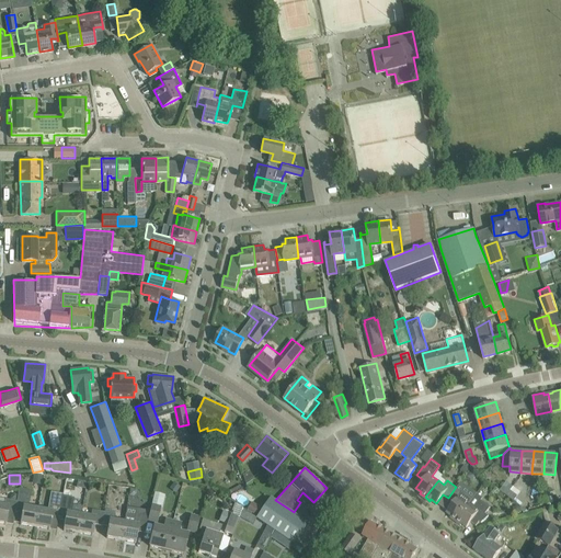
[(506,494),(511,488),(504,484),(500,489),(506,494)]
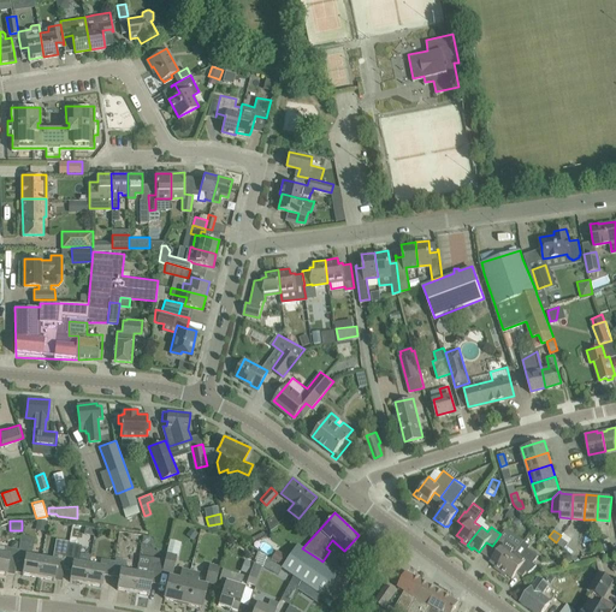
[(568,541),(572,538),(563,532),(561,535),(556,542),(563,547),(568,541)]
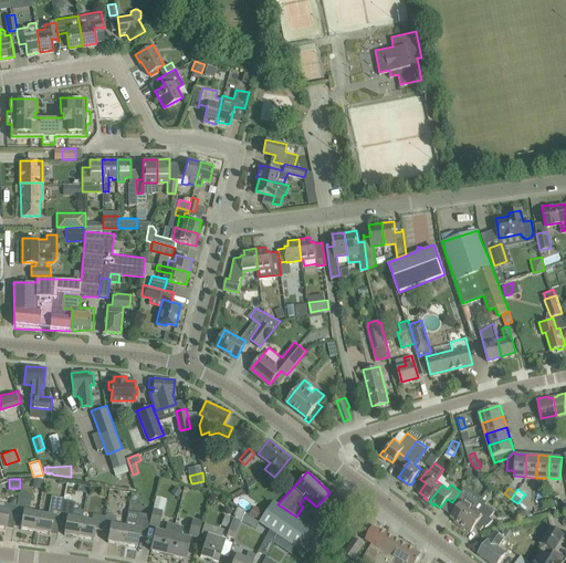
[(18,501),(17,503),(14,514),(14,517),(16,517),(16,514),(22,515),(21,527),(35,530),(39,511),(29,510),(31,492),(19,490),(18,501)]
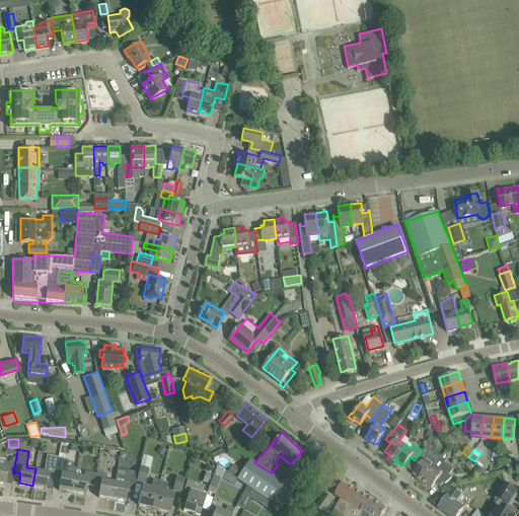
[(419,464),(413,472),(418,475),(417,476),(422,481),(438,459),(438,458),(432,454),(431,457),(422,450),(415,460),(419,464)]
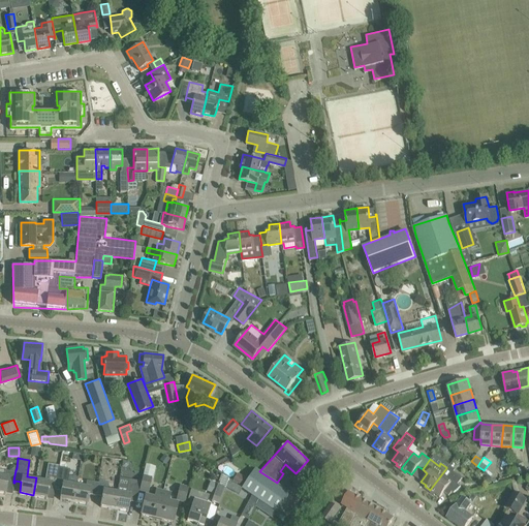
[(48,462),(44,480),(36,477),(33,495),(47,497),(49,487),(55,488),(56,487),(55,486),(57,475),(59,465),(59,464),(48,462)]
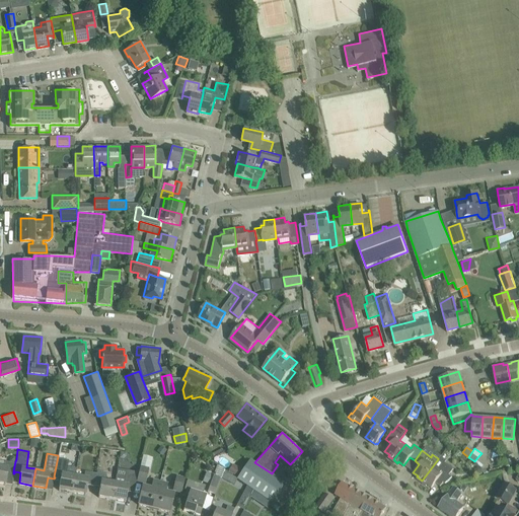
[(150,467),(153,455),(143,453),(140,464),(139,470),(137,478),(145,481),(148,466),(150,467)]
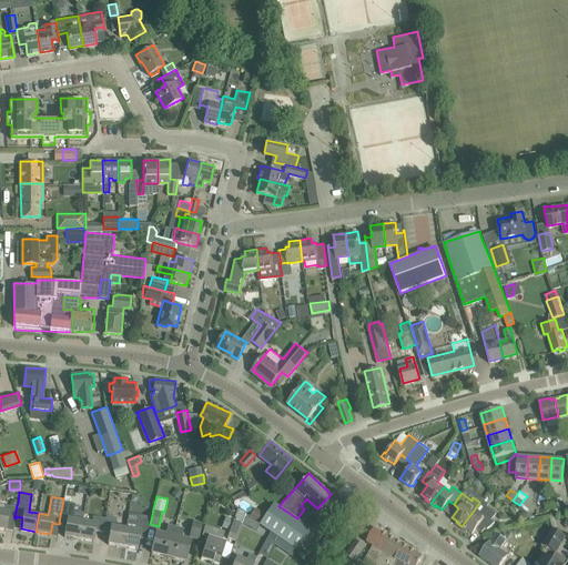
[(483,497),(479,502),(479,503),(462,526),(466,530),(467,528),(473,532),(479,523),(484,527),(490,518),(496,512),(486,505),(488,502),(483,497)]
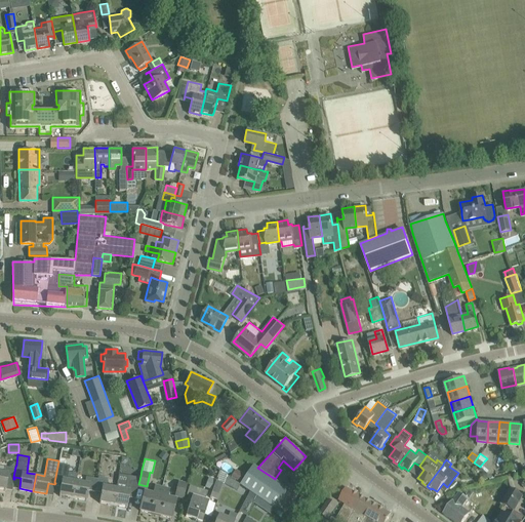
[(58,462),(56,472),(54,482),(55,483),(62,484),(59,494),(73,496),(76,480),(67,478),(70,464),(58,462)]
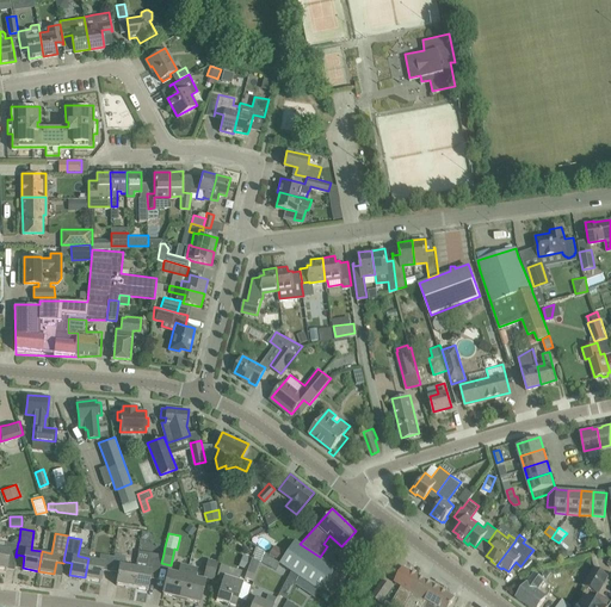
[(603,544),(600,538),(587,542),(588,547),(603,544)]
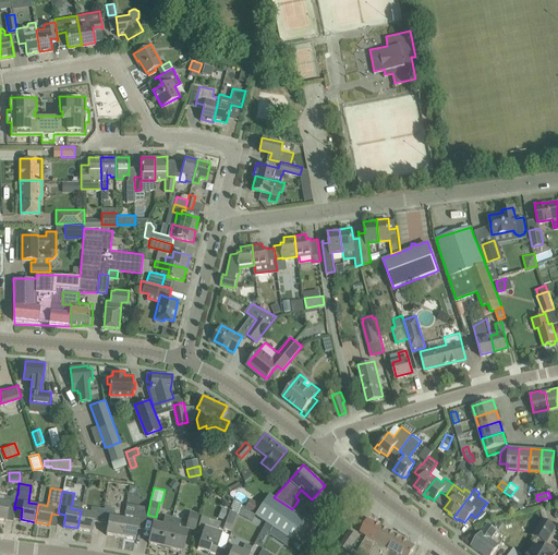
[(261,504),(255,513),(255,514),(266,520),(274,526),(278,528),(279,529),(283,532),(292,538),(305,518),(292,509),(274,497),(268,493),(263,501),(261,504)]
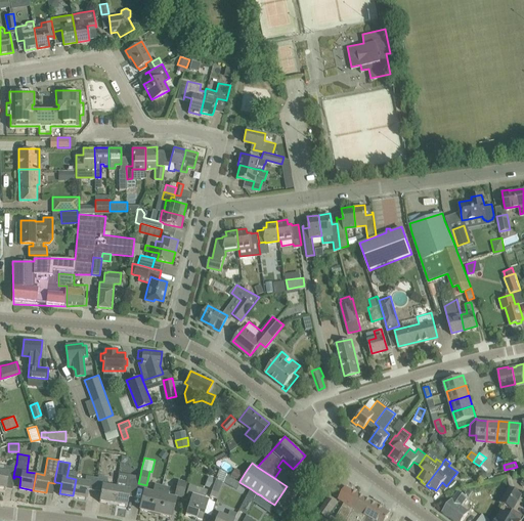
[(5,464),(3,470),(0,469),(0,486),(5,487),(7,477),(13,478),(13,476),(15,466),(5,464)]
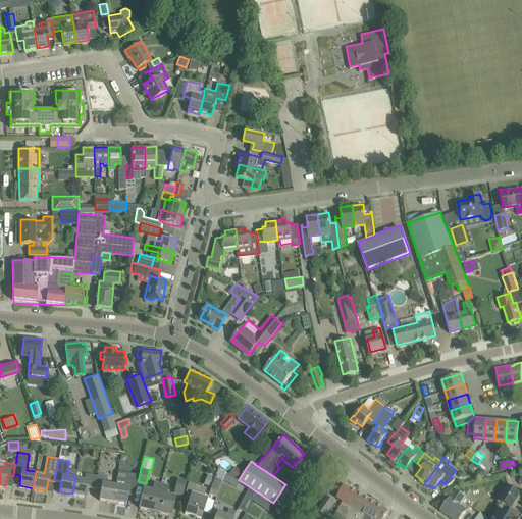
[(218,466),(208,491),(216,495),(222,480),(223,476),(225,470),(218,466)]
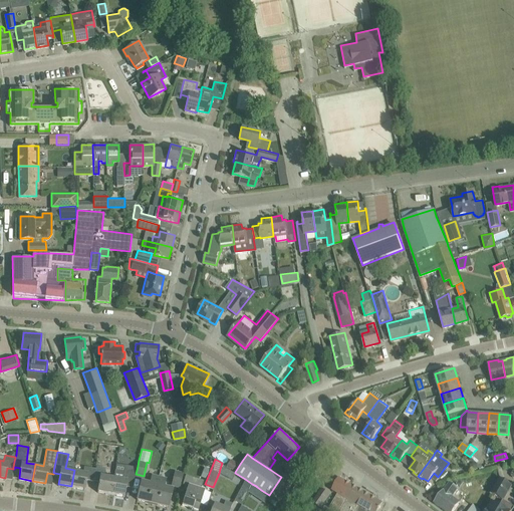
[(115,470),(113,477),(110,493),(124,495),(126,485),(133,486),(135,474),(136,474),(138,466),(125,464),(124,472),(115,470)]
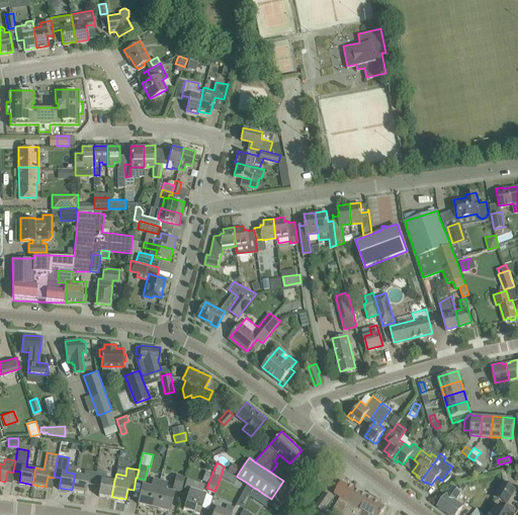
[(85,468),(84,475),(75,474),(72,490),(86,492),(87,482),(93,483),(95,470),(85,468)]
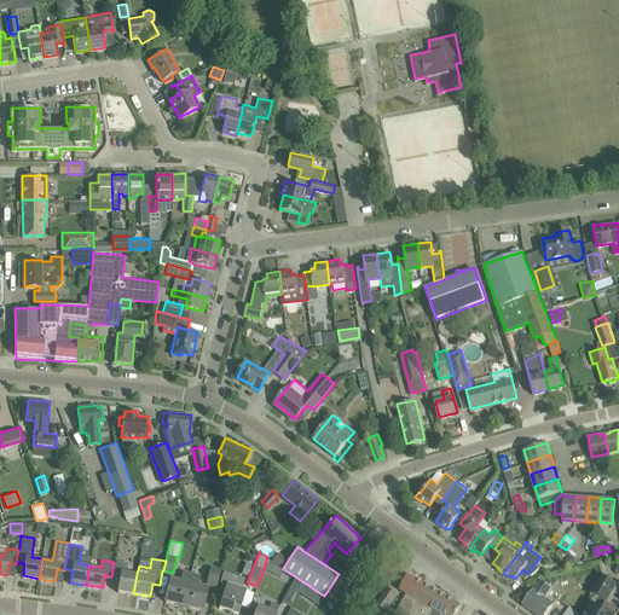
[(268,561),(264,568),(279,576),(283,569),(283,568),(268,561)]
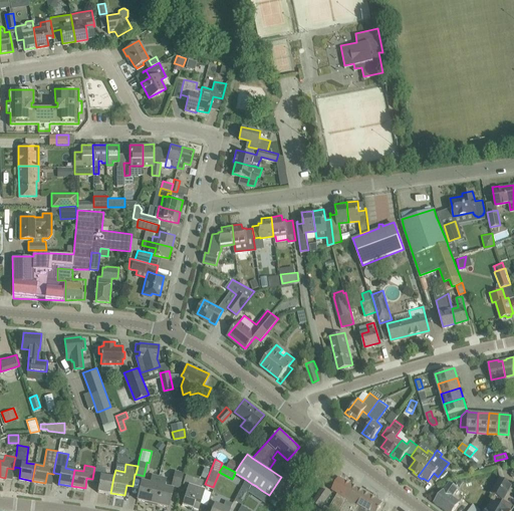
[(94,467),(92,479),(99,480),(97,491),(110,493),(113,477),(105,475),(106,469),(94,467)]
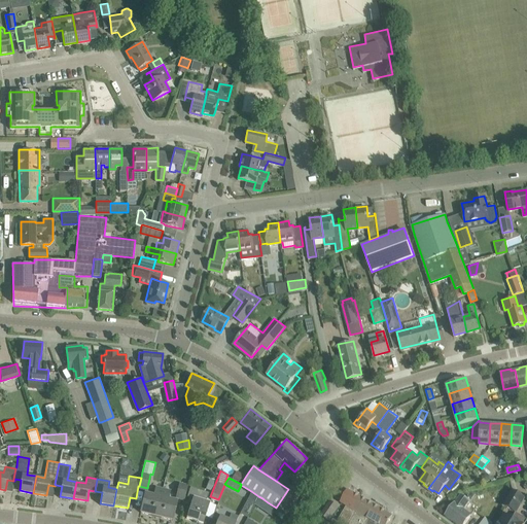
[(184,498),(187,484),(179,482),(176,497),(184,498)]
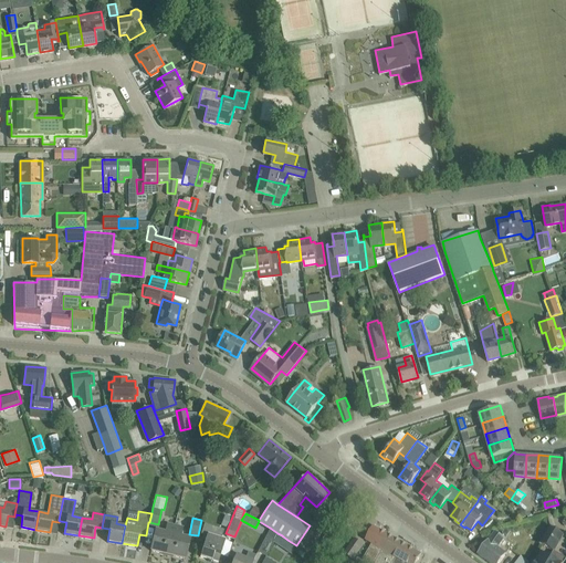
[(175,523),(167,522),(165,531),(156,529),(150,549),(168,553),(175,523)]
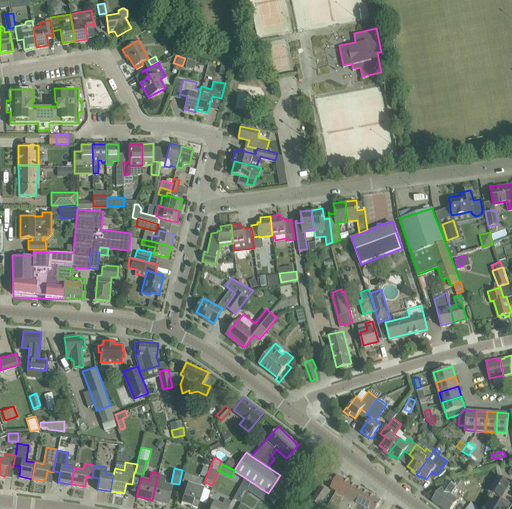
[(163,484),(165,475),(158,473),(152,500),(168,503),(172,486),(163,484)]
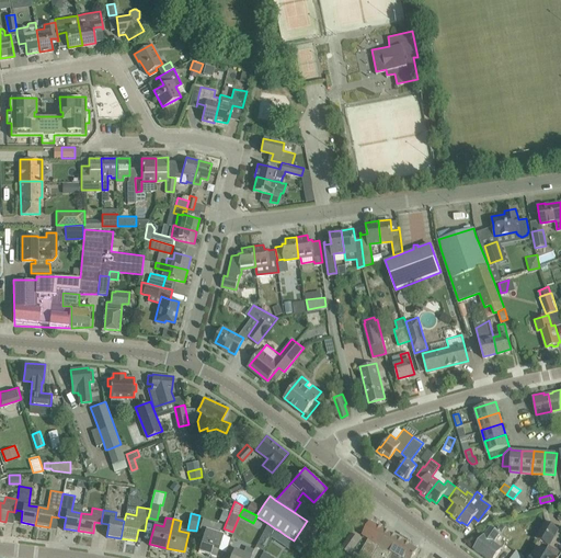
[(369,520),(362,533),(368,537),(359,553),(369,557),(379,543),(376,541),(384,527),(369,520)]
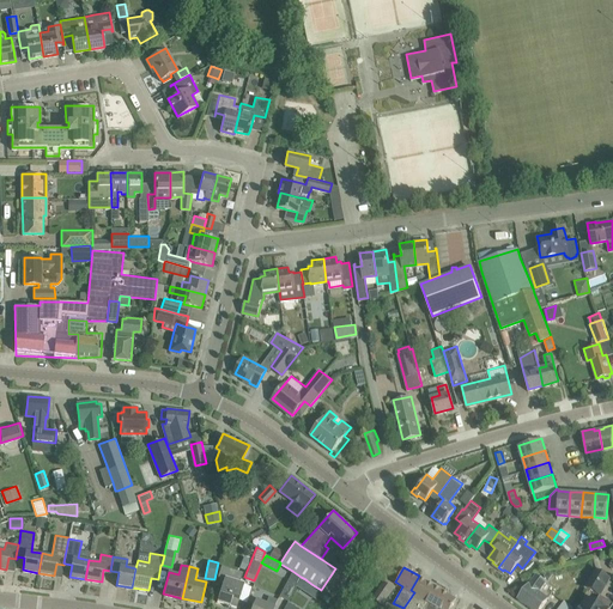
[(611,578),(596,570),(586,588),(600,596),(611,578)]
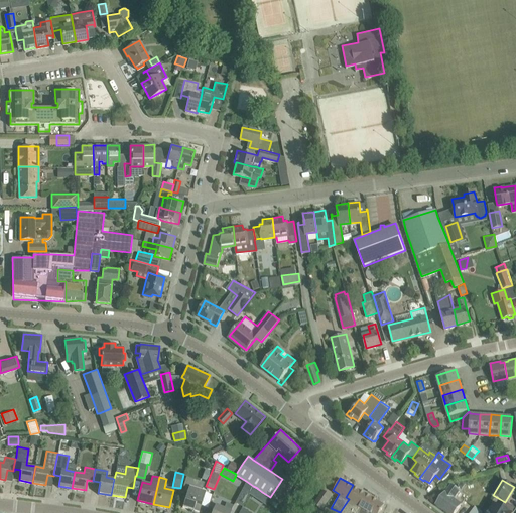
[(450,483),(441,495),(435,503),(447,512),(453,512),(461,503),(454,498),(460,490),(450,483)]
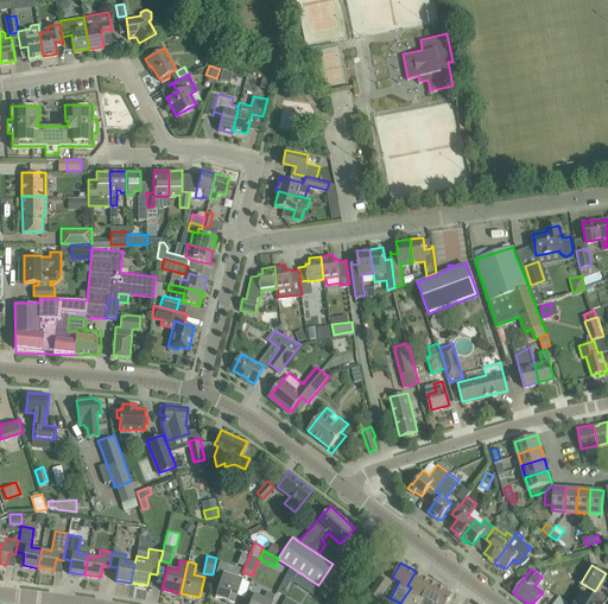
[(445,603),(453,592),(416,571),(407,585),(411,587),(400,603),(445,603)]
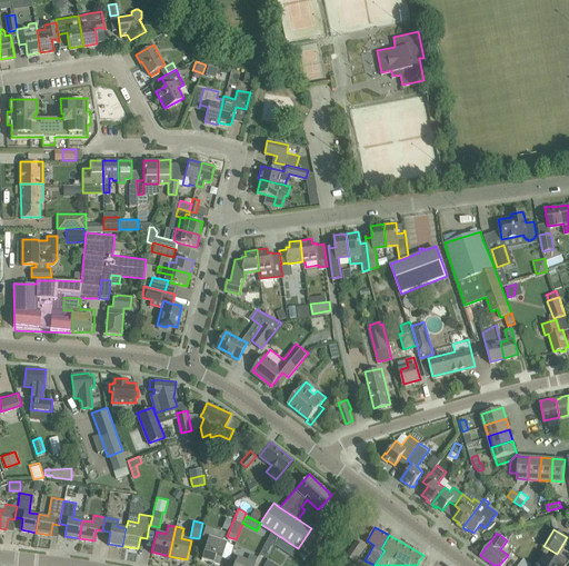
[(213,562),(215,556),(216,554),(221,556),(227,542),(209,536),(201,557),(213,562)]
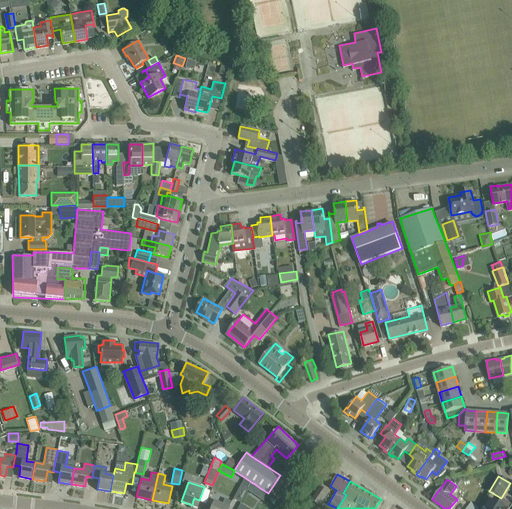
[(248,486),(247,488),(252,491),(256,485),(255,484),(251,482),(248,486)]
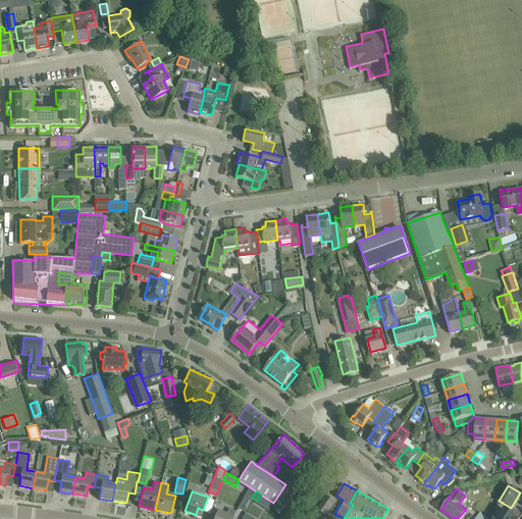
[(245,494),(238,507),(246,511),(252,498),(253,496),(245,492),(245,494)]
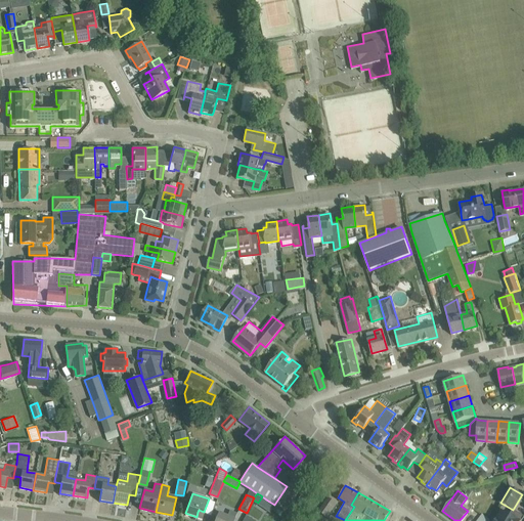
[(328,516),(337,503),(329,496),(318,510),(328,516)]
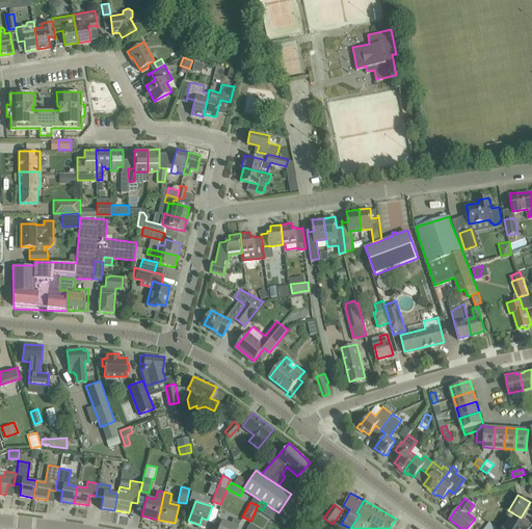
[(220,525),(218,528),(236,528),(240,520),(233,517),(230,524),(222,521),(220,525)]
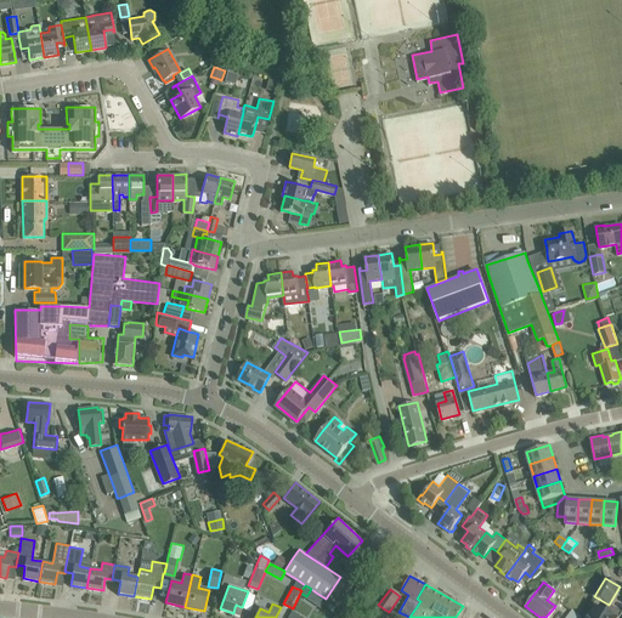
[(617,617),(595,605),(587,617),(617,617)]
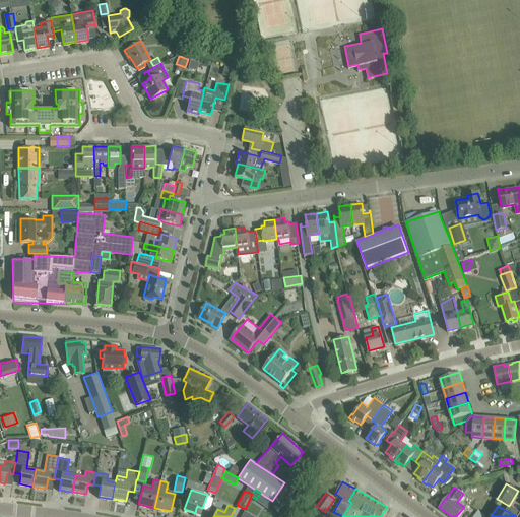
[(469,516),(481,516),(484,513),(477,507),(469,516)]
